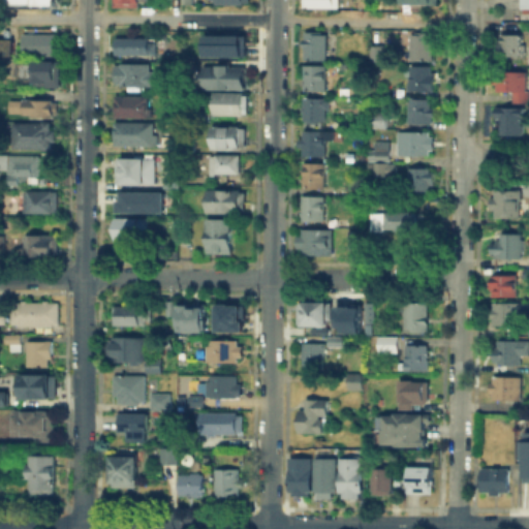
[(22,54),(22,31),(56,31),(56,54),(22,54)]
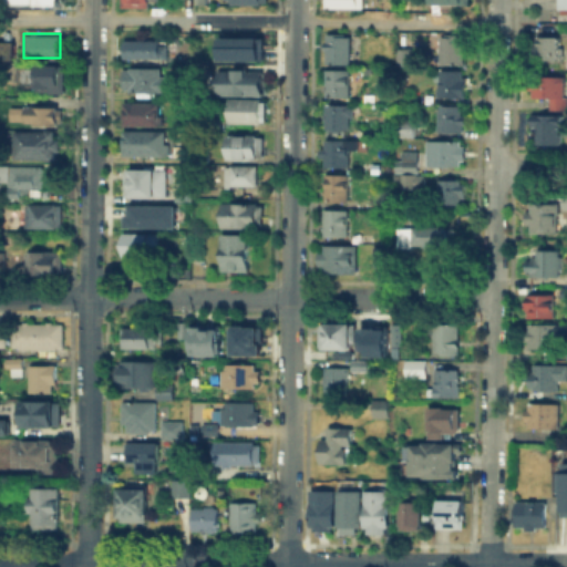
[(326,64),(326,33),(346,33),(346,64),(326,64)]
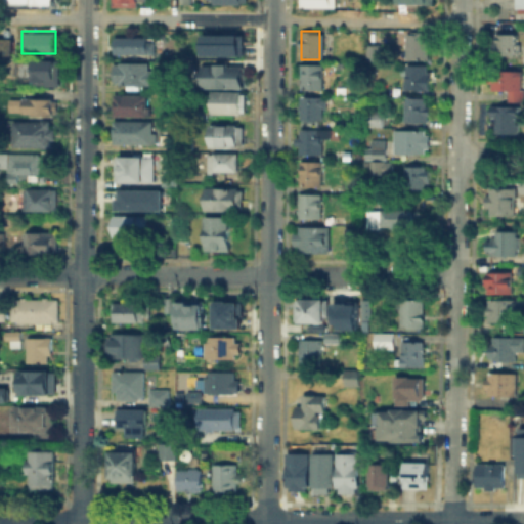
[(403,58),(404,32),(425,32),(425,59),(403,58)]
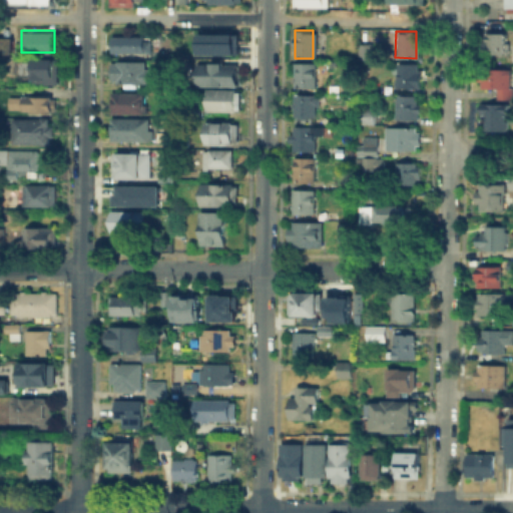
[(238,33),(237,54),(197,54),(197,33),(238,33)]
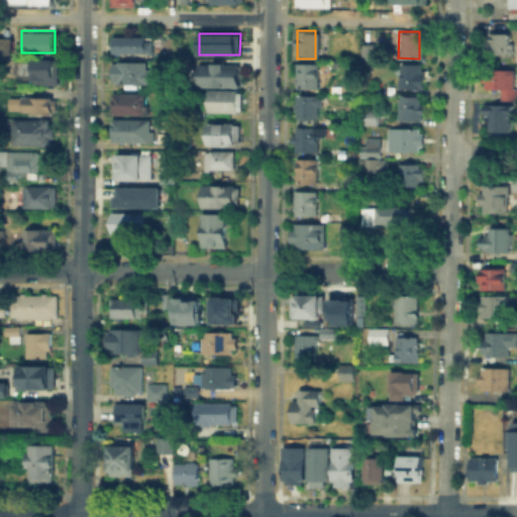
[(509,34),(509,53),(485,53),(485,34),(509,34)]
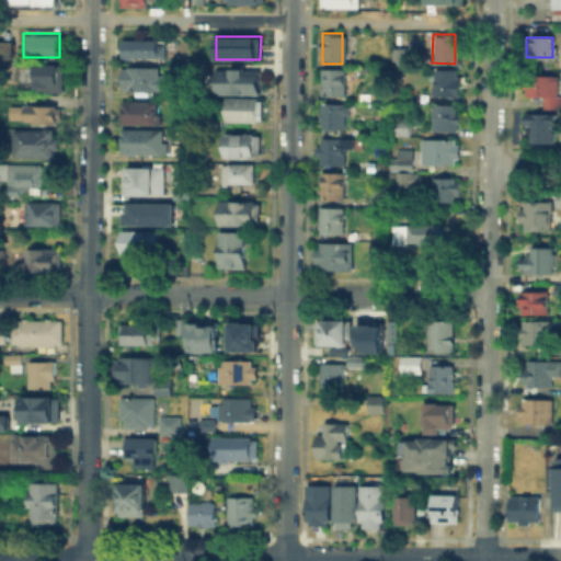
[(155,38),(155,44),(163,44),(162,58),(121,58),(121,38),(155,38)]
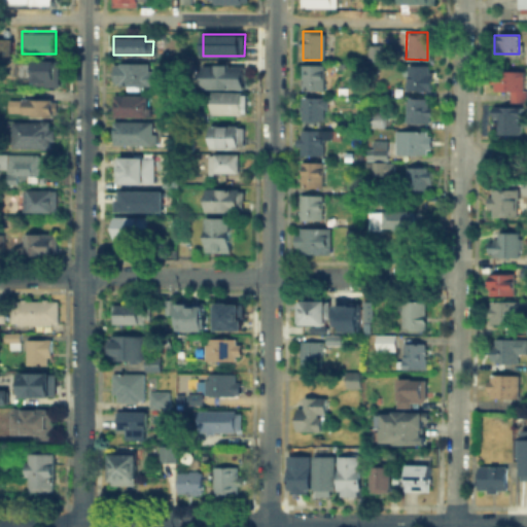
[(0,58),(0,41),(9,41),(9,58),(0,58)]
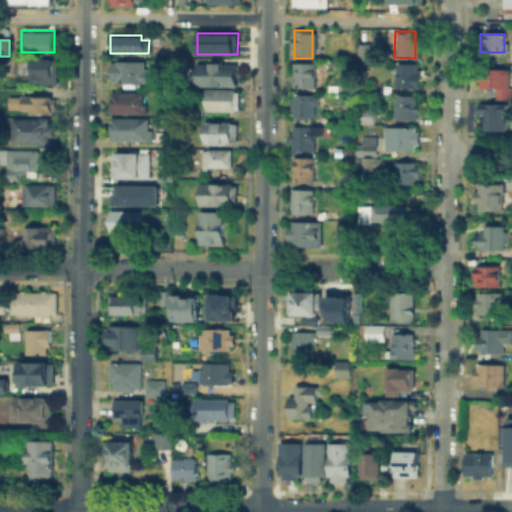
[(368,43),(368,59),(356,59),(356,43),(368,43)]
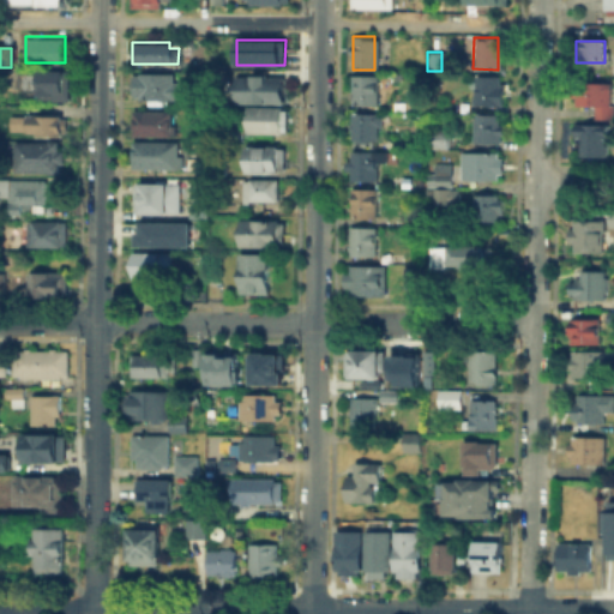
[(64,68),(64,94),(38,94),(38,89),(20,89),(20,71),(38,71),(38,68),(64,68)]
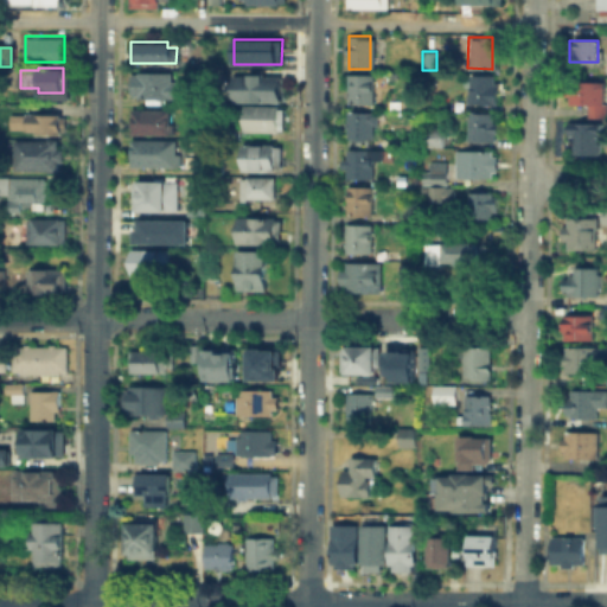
[(131,74),(178,74),(178,97),(131,96),(131,74)]
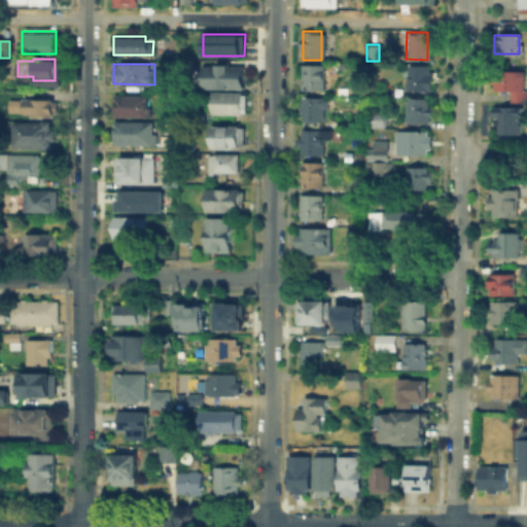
[(201,65),(241,66),(241,86),(201,86),(201,65)]
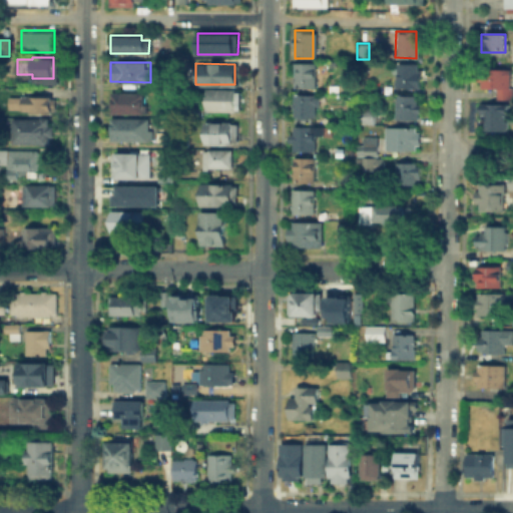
[(314,63),(314,86),(290,86),(290,63),(314,63)]
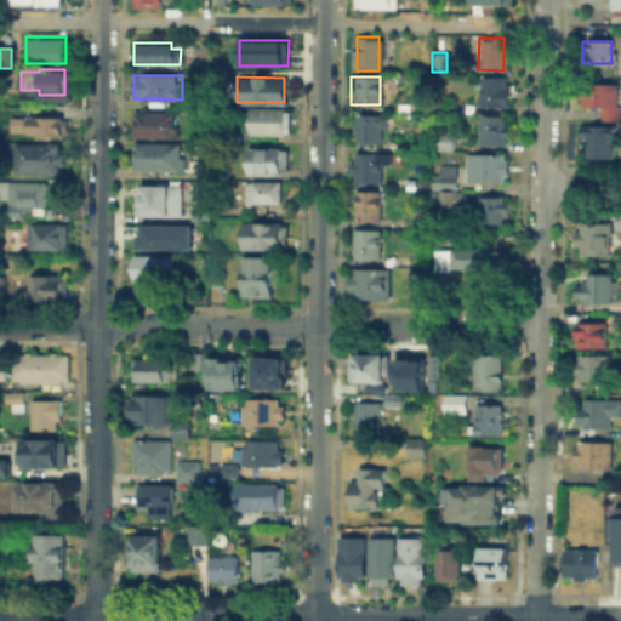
[(478,77),(506,77),(506,106),(478,106),(478,77)]
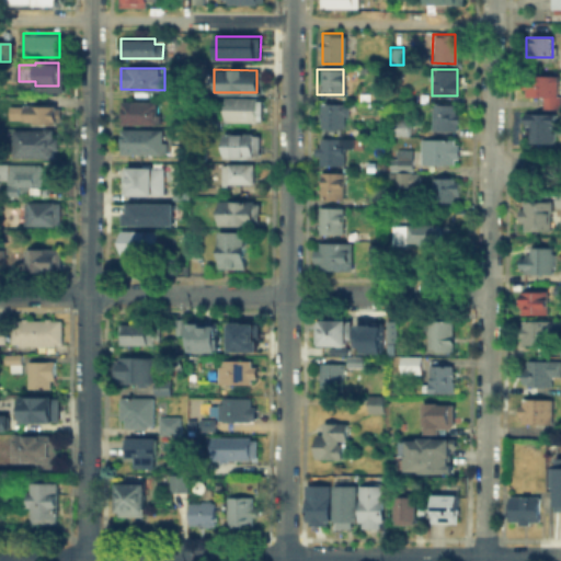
[(554,75),(554,95),(559,95),(558,107),(540,107),(540,95),(523,95),(523,75),(554,75)]
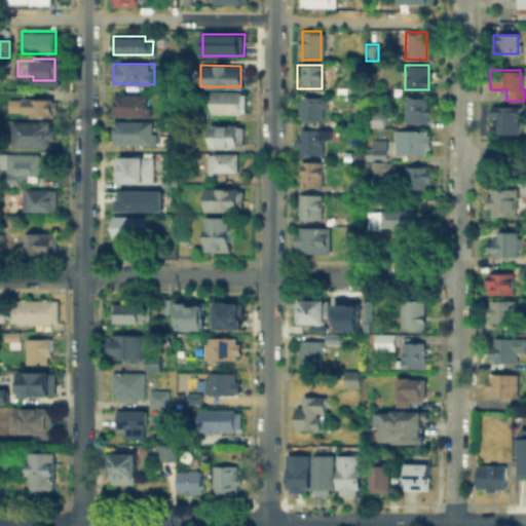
[(239,90),(239,92),(245,92),(245,111),(239,111),(239,113),(209,113),(209,90),(239,90)]
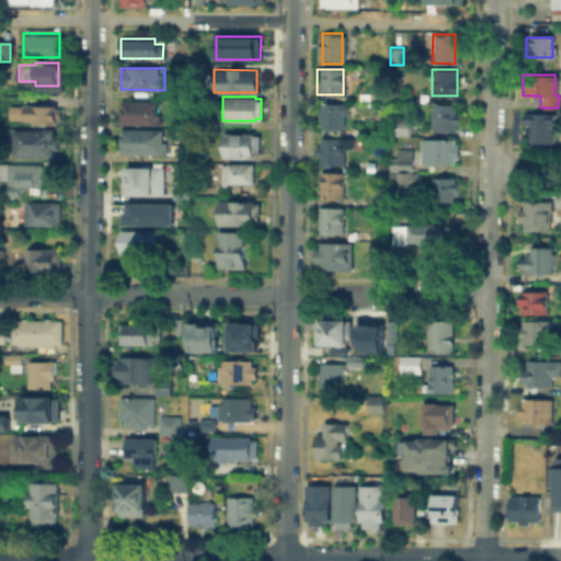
[(157,99),(156,124),(121,124),(121,99),(157,99)]
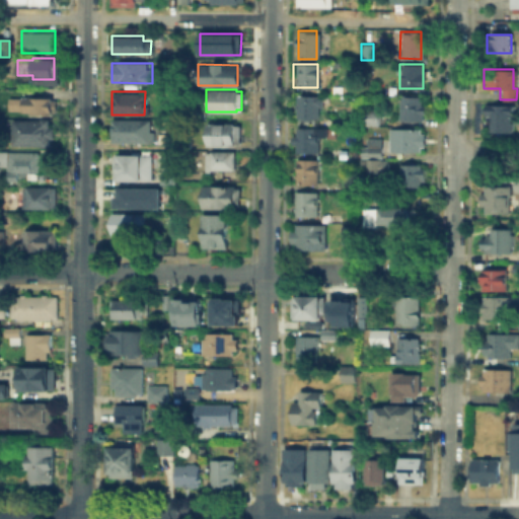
[(317,120),(292,119),(292,94),(321,94),(321,105),(317,105),(317,120)]
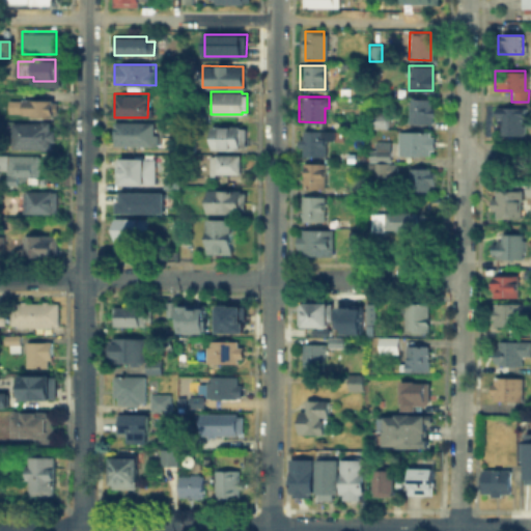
[(431,99),(431,121),(407,121),(407,99),(431,99)]
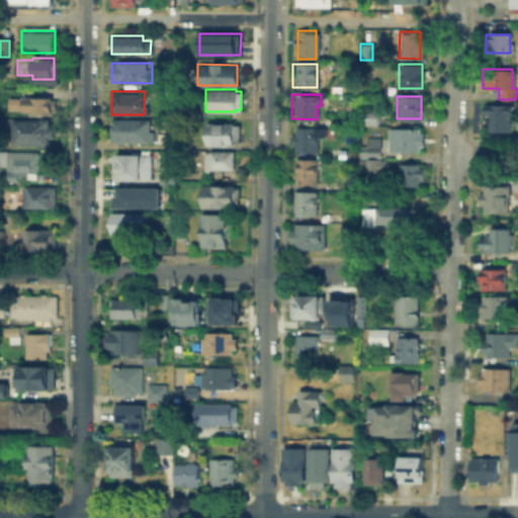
[(24,98),(54,98),(54,111),(24,111),(24,98)]
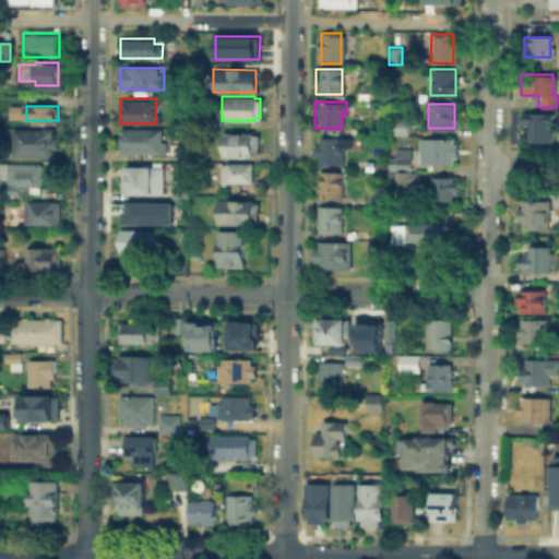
[(204,128),(204,109),(215,109),(215,128),(204,128)]
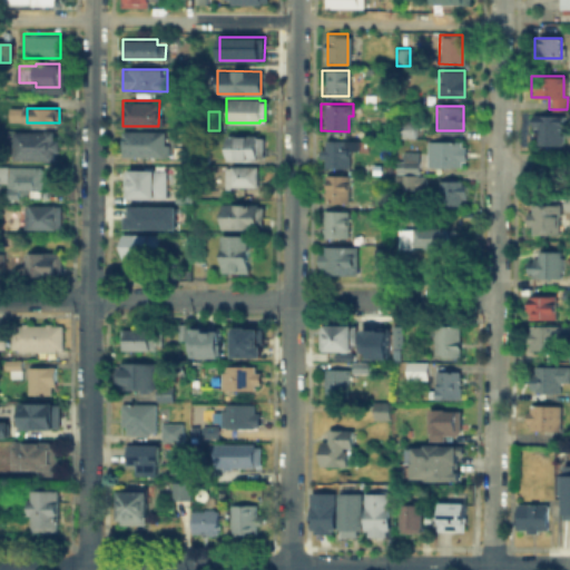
[(533,115),(560,115),(559,143),(533,141),(533,115)]
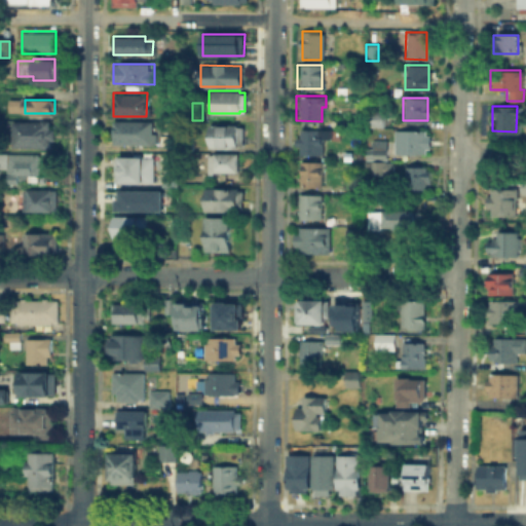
[(362,125),(362,109),(381,109),(381,125),(362,125)]
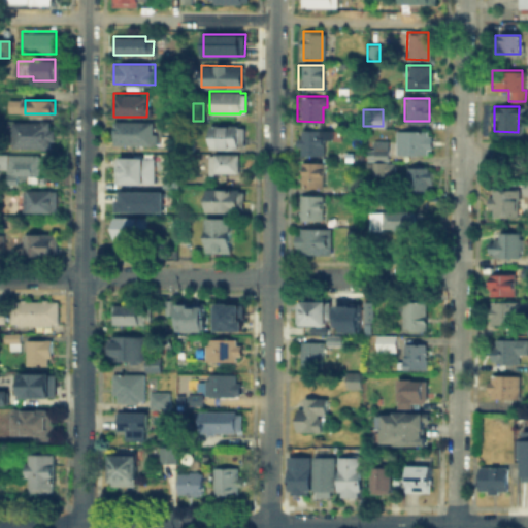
[(10,143),(10,120),(46,120),(46,144),(10,143)]
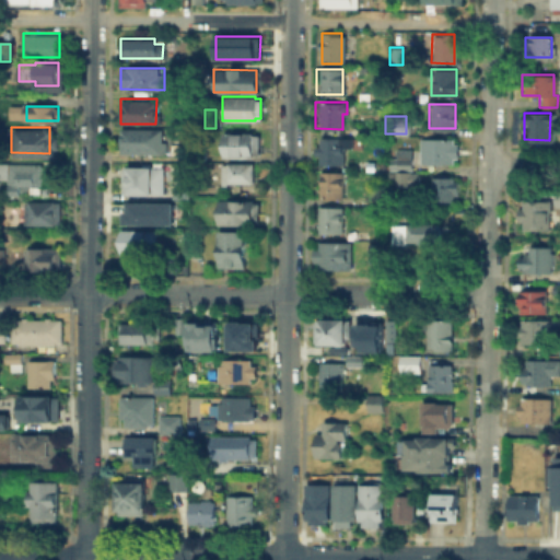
[(159,139),(160,139),(160,140),(162,140),(162,152),(119,152),(119,128),(159,129),(159,139)]
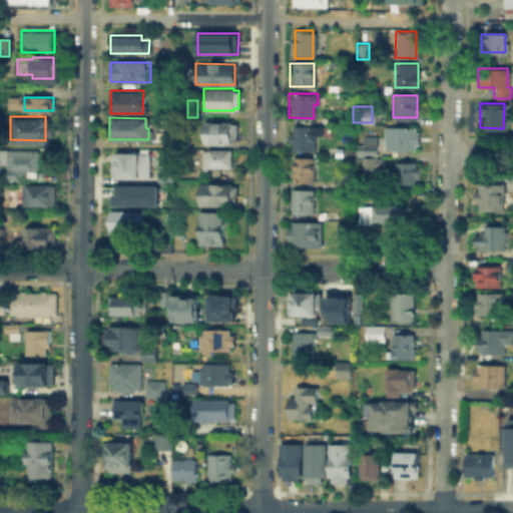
[(235,122),(234,142),(205,142),(205,122),(235,122)]
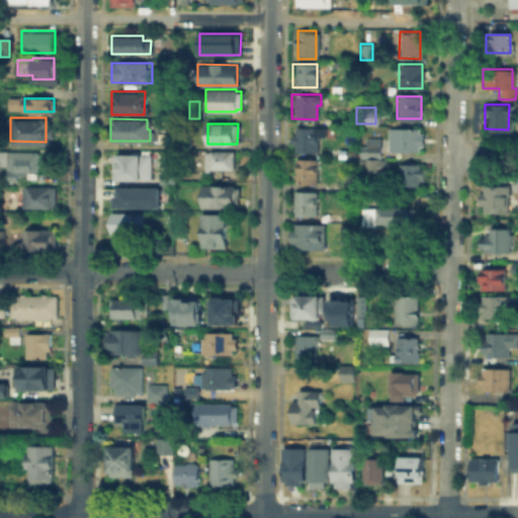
[(293,126),(324,126),(323,137),(317,136),(317,151),(293,150),(293,126)]
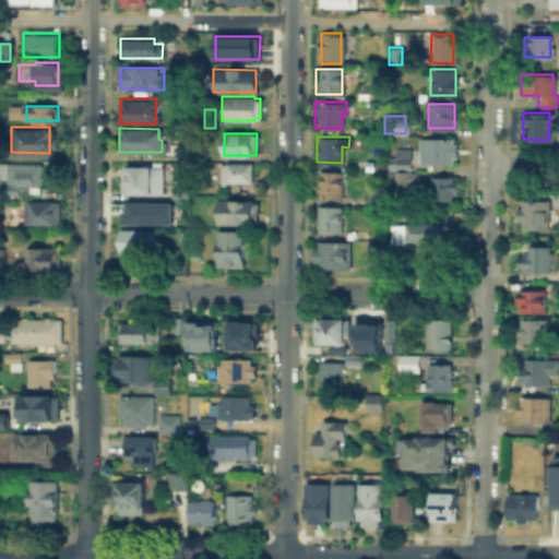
[(453,138),(453,163),(416,163),(416,138),(453,138)]
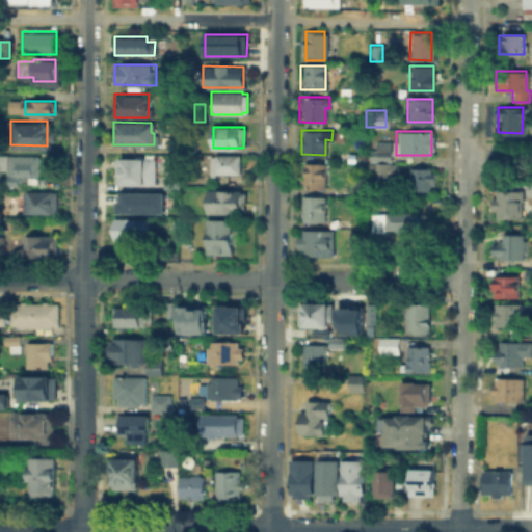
[(371,156),(371,140),(390,140),(390,156),(371,156)]
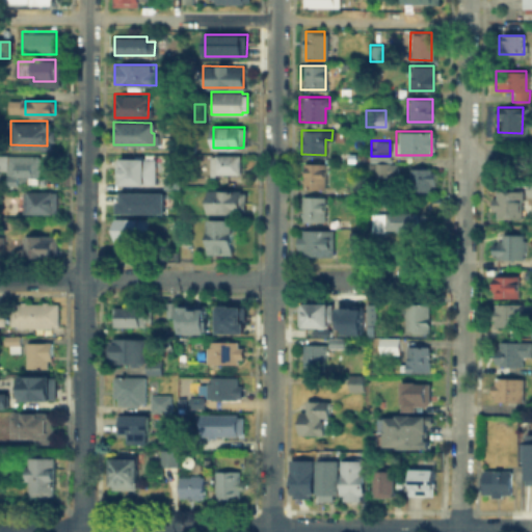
[(180,155),(180,141),(193,141),(193,155),(180,155)]
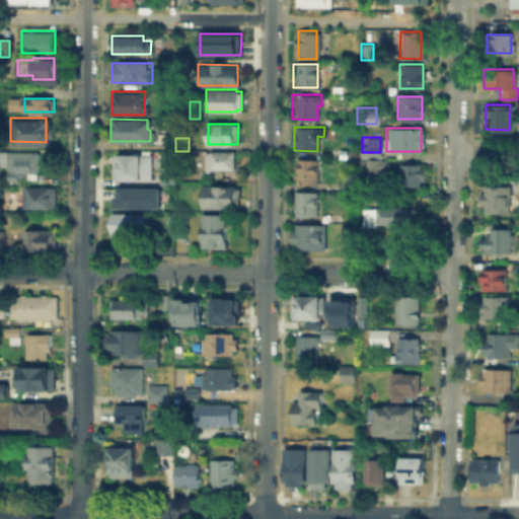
[(3,166),(0,166),(0,151),(36,151),(36,173),(22,173),(22,179),(3,179),(3,166)]
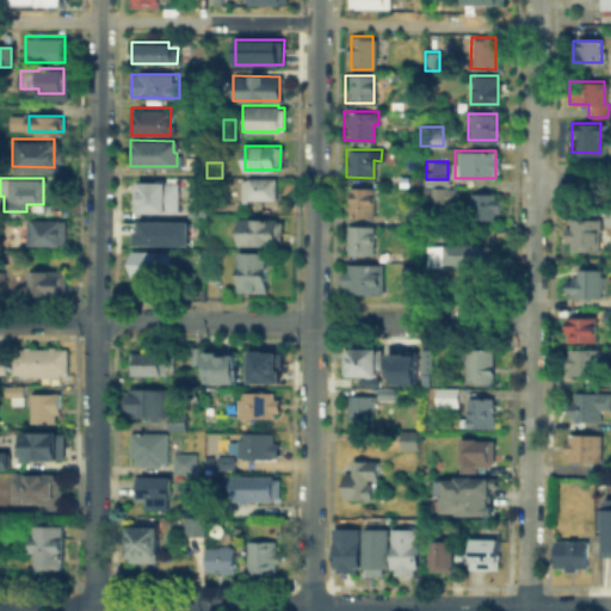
[(150,216),(130,216),(130,181),(139,181),(139,179),(176,179),(176,201),(164,201),(164,213),(150,213),(150,216)]
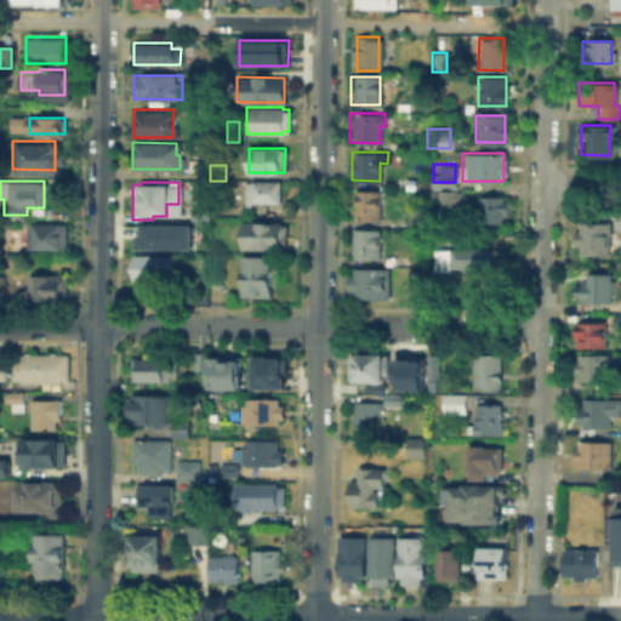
[(243,182),(275,182),(275,204),(243,203),(243,182)]
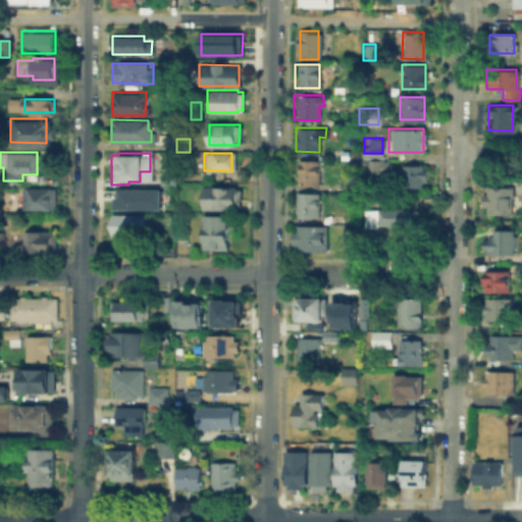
[(295,185),(295,158),(318,158),(318,185),(295,185)]
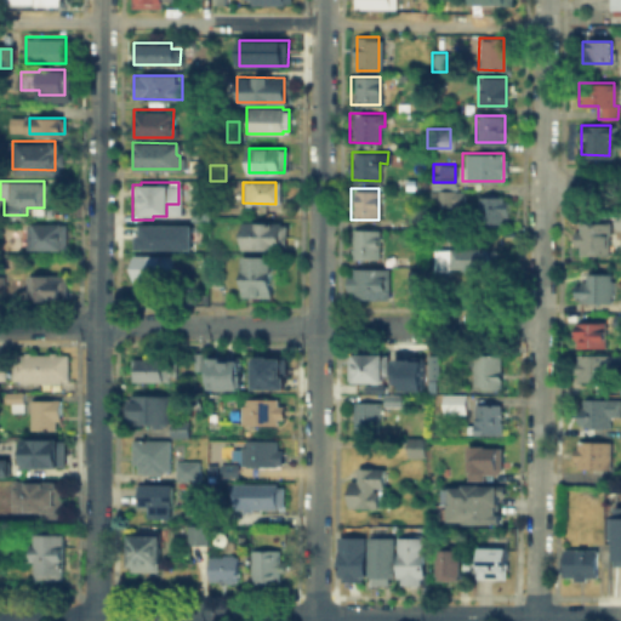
[(437,206),(437,189),(453,189),(453,206),(437,206)]
